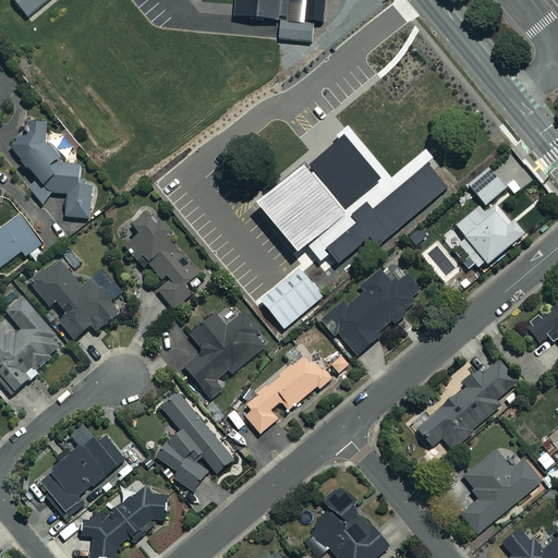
[(17,0),(31,15),(48,0),(17,0)]
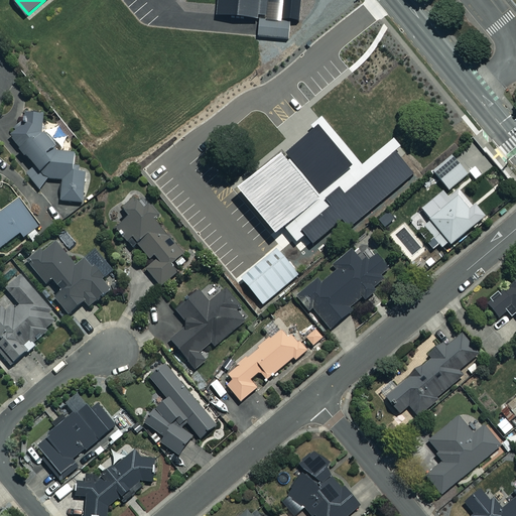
[(217,0),(217,13),(260,17),(258,34),(289,37),(290,18),(298,19),(299,0),(217,0)]
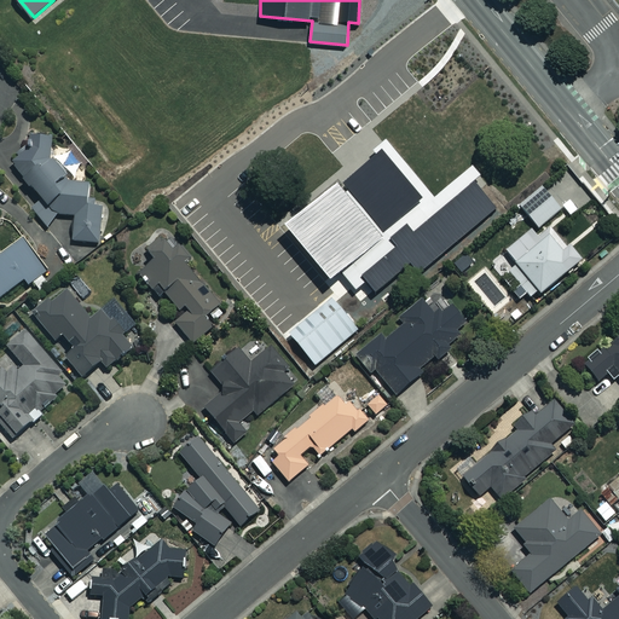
[(87,201),(90,186),(70,183),(51,161),(52,132),(32,132),(32,146),(10,165),(41,200),(30,209),(44,225),(58,214),(74,215),(73,242),(100,243),(103,202),(87,201)]
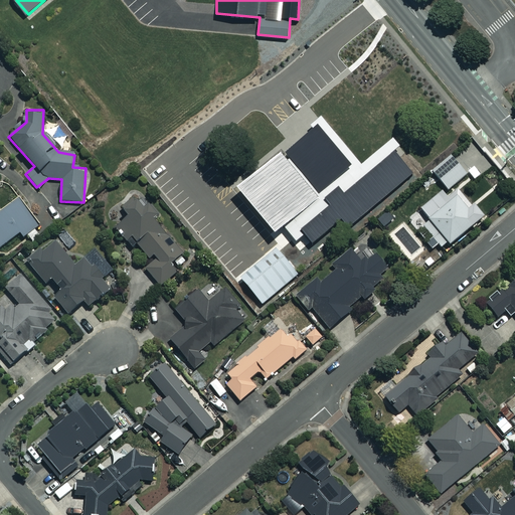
[(304,232),(311,241),(340,216),(347,225),(411,172),(393,150),(399,145),(393,139),(361,165),(320,116),(310,125),(312,128),(285,151),(283,148),(237,186),(275,230),(283,223),(296,239),(304,232)]
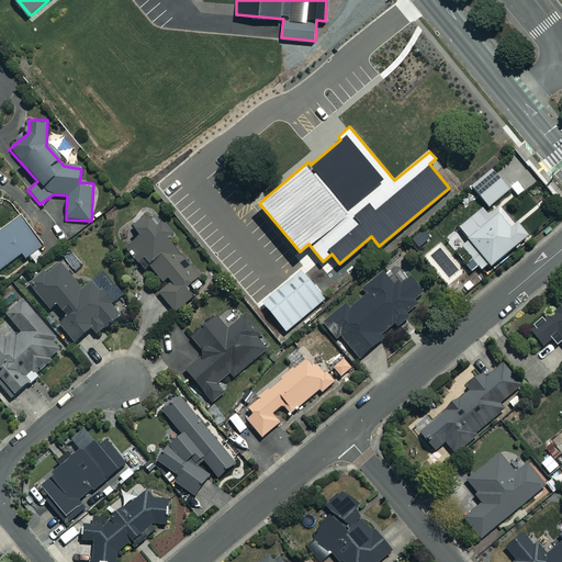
[(510,190),(493,170),(473,187),(491,206),(510,190)]
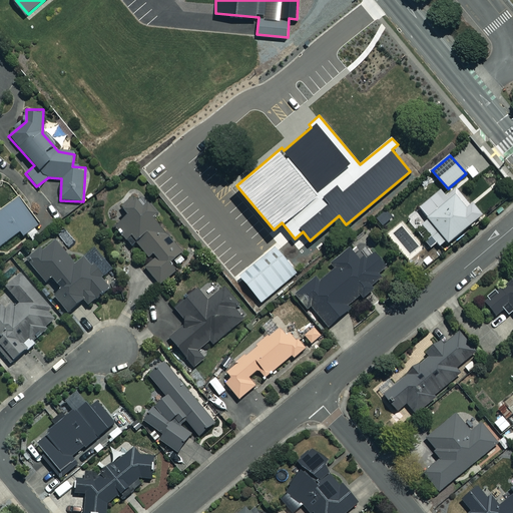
[(446,195),(441,188),(419,206),(428,218),(422,223),(432,235),(426,240),(431,246),(437,242),(440,245),(446,240),(448,242),(483,213),(473,201),(470,204),(456,186),(446,195)]
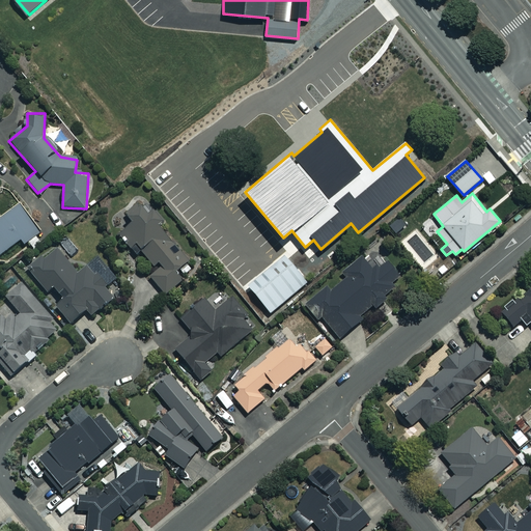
[(161,222),(141,201),(124,216),(132,223),(118,235),(136,255),(140,251),(157,269),(148,276),(166,295),(195,268),(157,226),(161,222)]
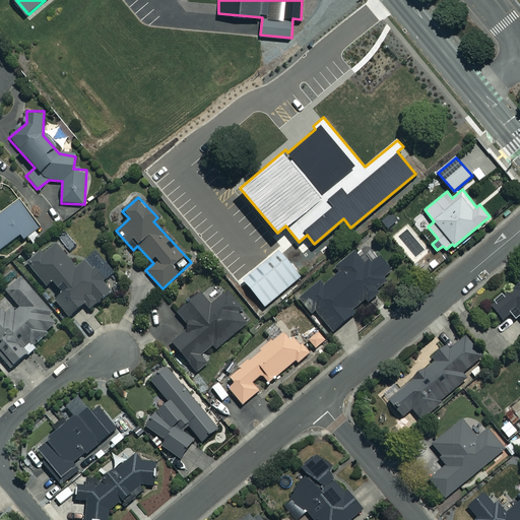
[(0,213),(0,249),(20,235),(21,237),(36,225),(18,201),(0,213)]
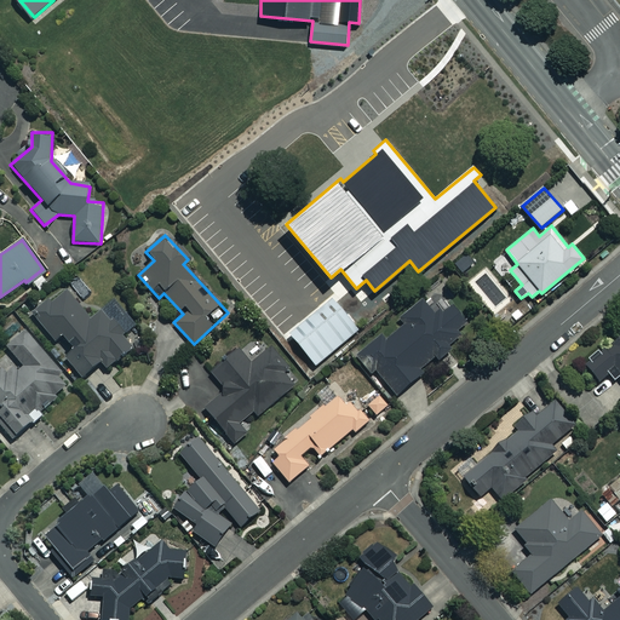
[(474,263),(466,254),(454,263),(461,273),(474,263)]
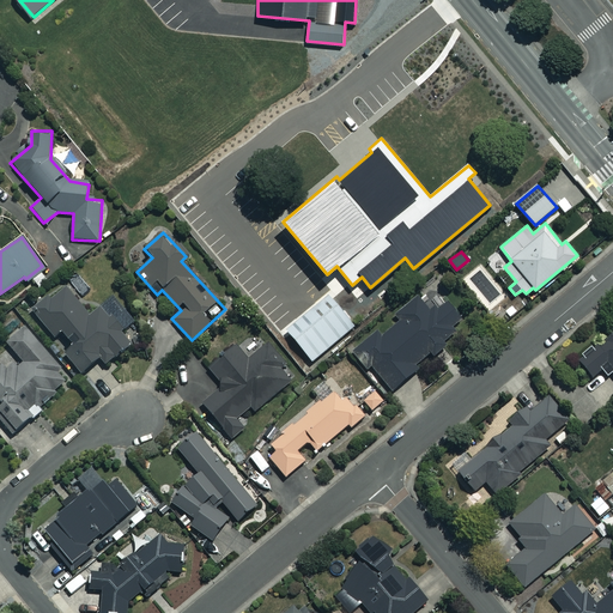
[(139,338),(109,301),(89,316),(66,286),(34,311),(54,338),(61,332),(73,345),(64,352),(79,374),(99,357),(104,364),(139,338)]
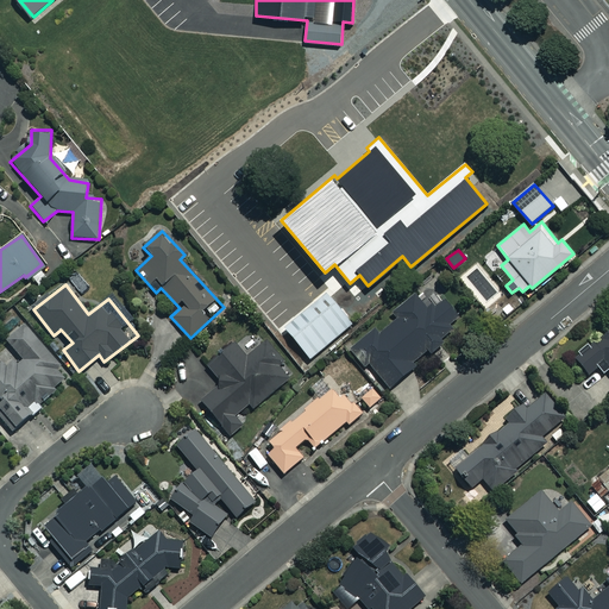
[(459,318),(443,300),(441,301),(435,295),(435,289),(426,290),(426,294),(418,301),(413,295),(391,314),(396,319),(380,333),(375,328),(350,350),(365,369),(369,365),(390,389),(419,365),(415,362),(428,351),(431,355),(444,344),(440,340),(453,330),(450,326),(459,318)]
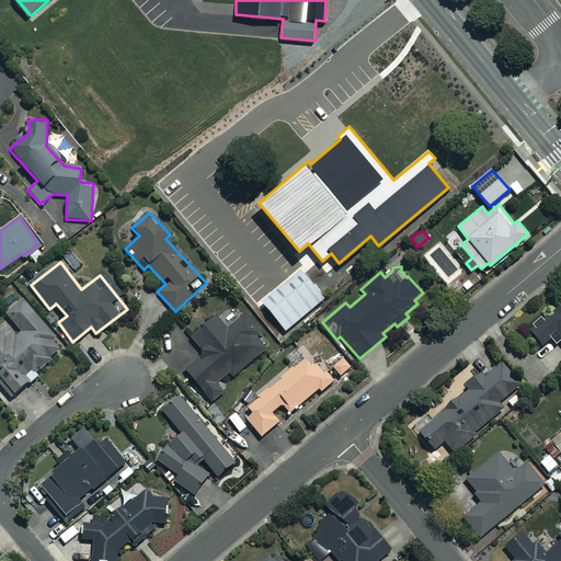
[(324,299),(301,271),(262,302),(285,331),(324,299)]
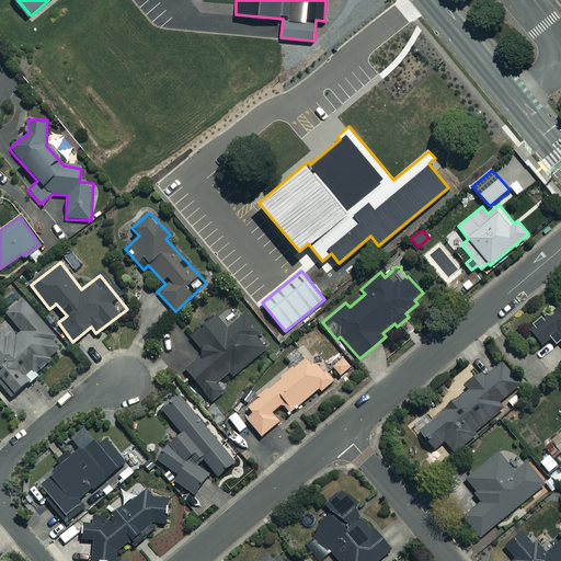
[(50,332),(22,299),(6,313),(22,332),(15,336),(8,328),(0,334),(0,371),(0,373),(0,385),(11,397),(36,375),(33,371),(61,346),(49,333),(50,332)]
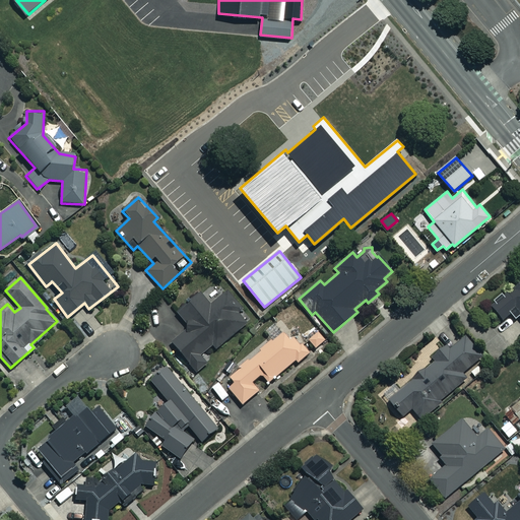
[(519,284),(493,308),(503,320),(510,314),(515,320),(519,317),(519,316),(519,284)]
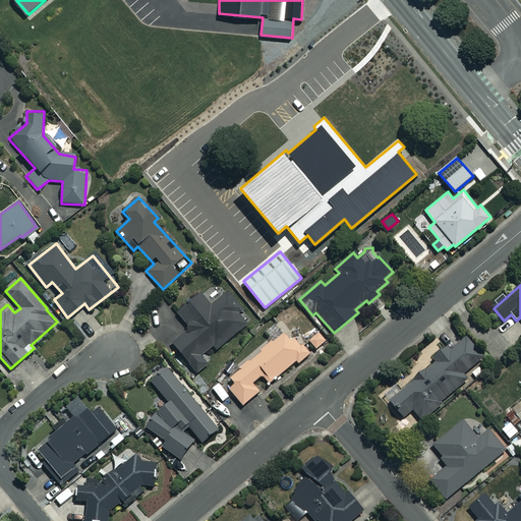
[(176,312),(186,324),(186,332),(172,344),(196,373),(208,364),(200,356),(213,346),(216,350),(247,324),(238,313),(244,308),(229,290),(211,306),(199,293),(176,312)]
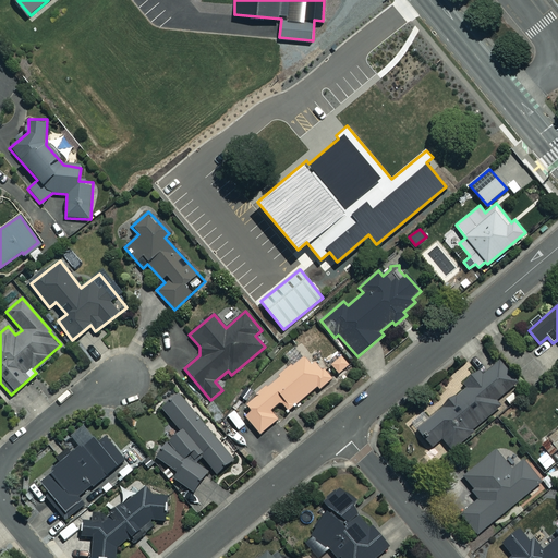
[(311,365),(295,347),(284,355),(292,365),(245,404),(251,411),(244,416),(259,434),(277,420),(269,411),(280,402),(288,411),(317,386),(319,389),(332,378),(316,360),(311,365)]
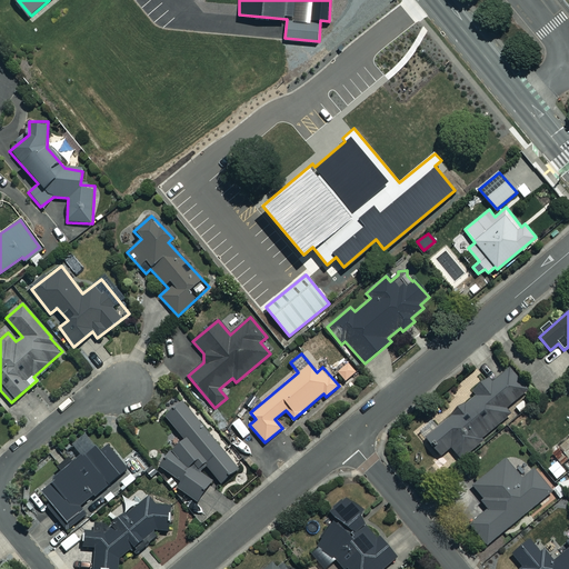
[(348,361),(336,371),(345,382),(357,372),(348,361)]
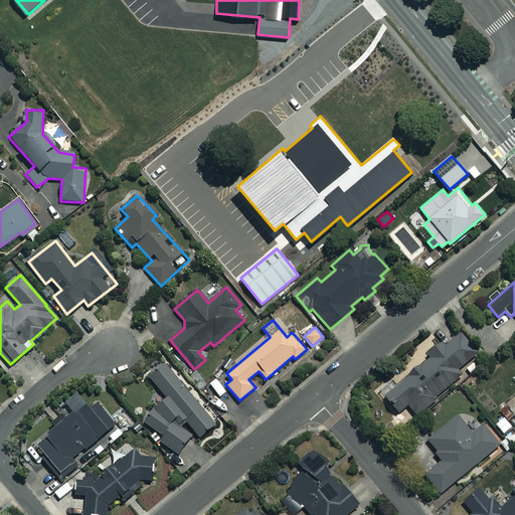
[(477,354),(460,333),(445,346),(441,342),(426,353),(431,358),(384,396),(398,412),(407,404),(416,415),(437,399),(435,397),(461,376),(457,370),(477,354)]
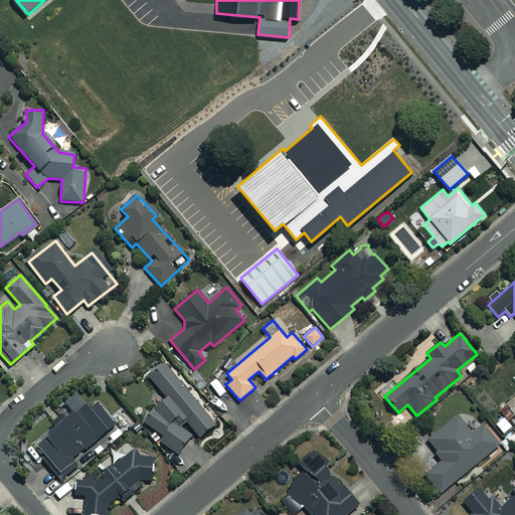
[(214,422),(163,364),(148,377),(166,397),(143,417),(175,453),(197,434),(199,437),(214,422)]
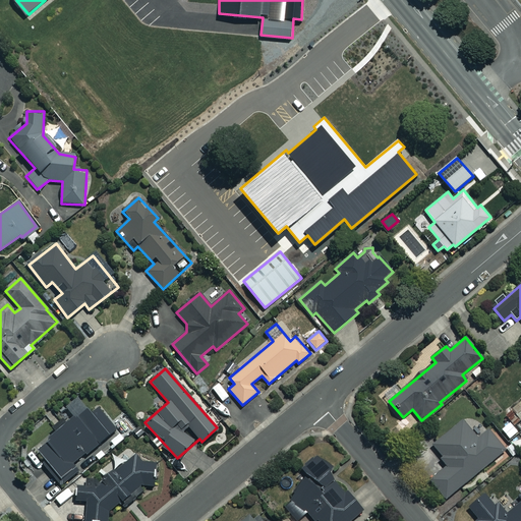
[(37,450),(45,460),(42,463),(60,485),(79,469),(75,464),(116,429),(97,407),(89,413),(76,399),(65,408),(72,416),(66,421),(63,417),(54,425),(57,429),(47,438),(49,440),(37,450)]
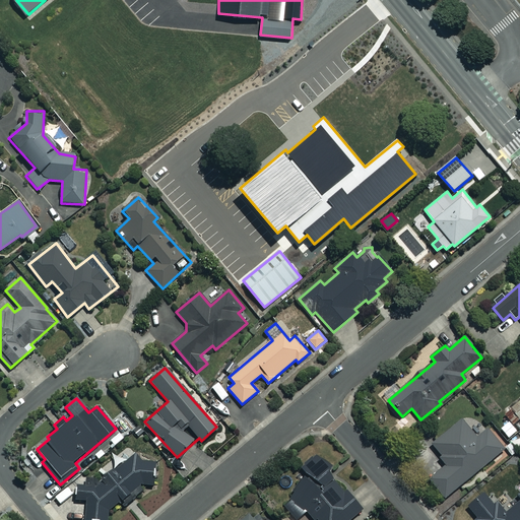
[(476,438),(462,419),(432,444),(447,463),(428,479),(443,499),(502,451),(505,455),(508,452),(489,428),(476,438)]
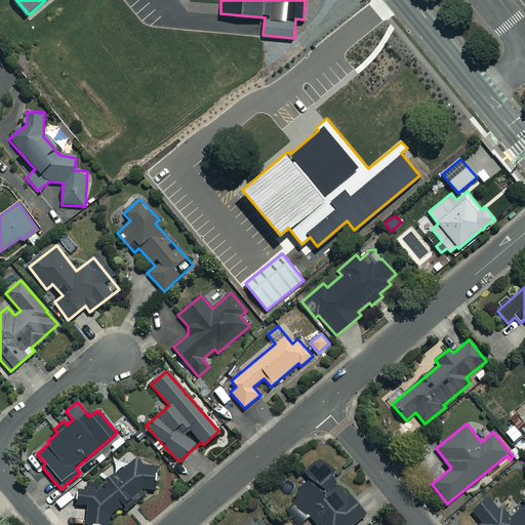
[(85,506),(84,524),(108,524),(109,514),(119,505),(125,512),(146,494),(142,489),(156,489),(157,466),(146,466),(136,455),(103,484),(96,477),(81,490),(75,490),(74,506),(85,506)]
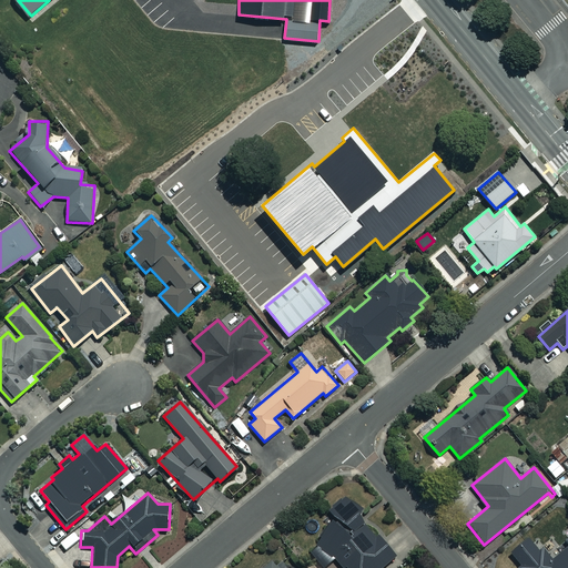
[(346,495),(328,511),(336,520),(305,549),(323,567),(324,567),(335,558),(343,567),(382,567),(396,555),(386,544),(383,536),(378,529),(373,526),(365,523),(358,515),(362,511),(346,495)]
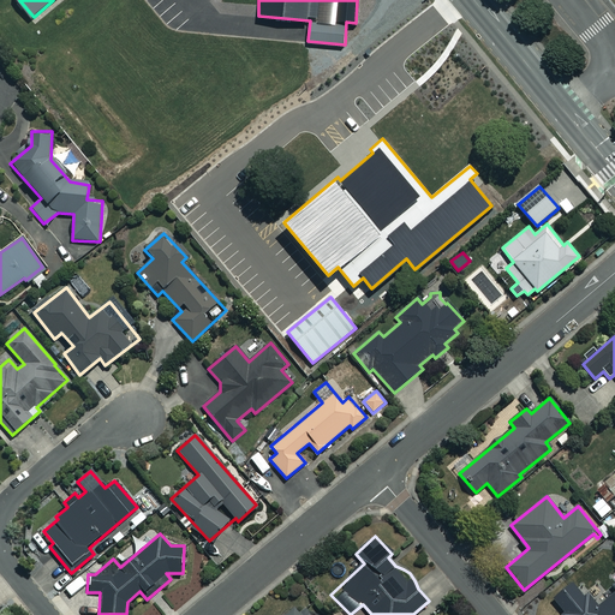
[(614,614),(614,581),(614,583),(614,584),(614,591),(599,604),(590,593),(584,598),(572,584),(553,598),(563,613),(561,614),(614,614)]
